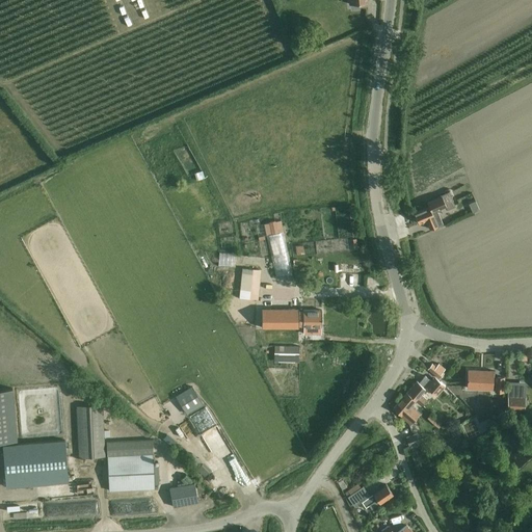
[(446,206),(447,210),(455,206),(449,191),(440,195),(440,197),(428,203),(429,206),(414,213),(419,223),(426,220),(429,229),(443,223),(436,210),(446,206)]
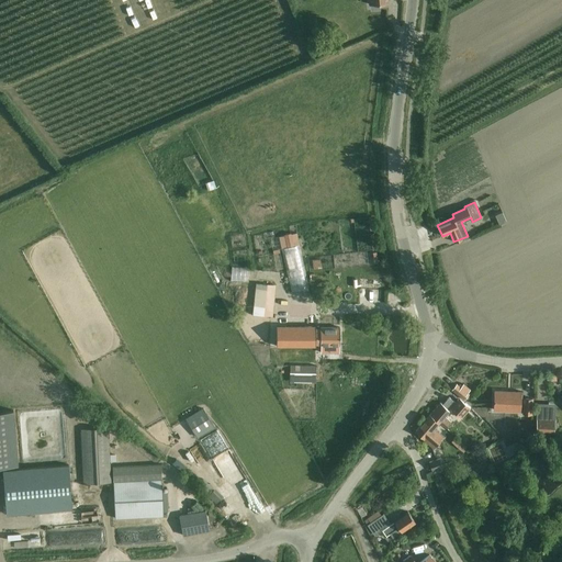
[(284,235),(279,237),(282,248),(300,245),(296,233),(291,234),(291,233),(284,235)]
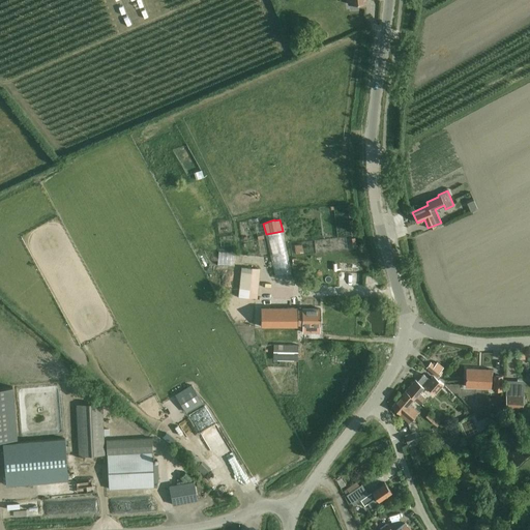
[(293,256),(292,242),(283,243),(284,257),(293,256)]
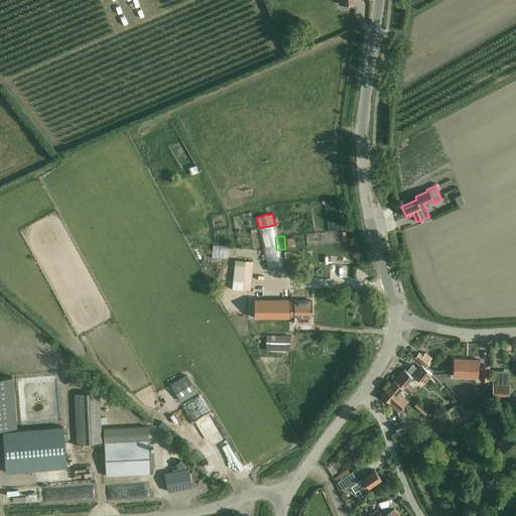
[(294,238),(286,238),(287,246),(295,245),(294,238)]
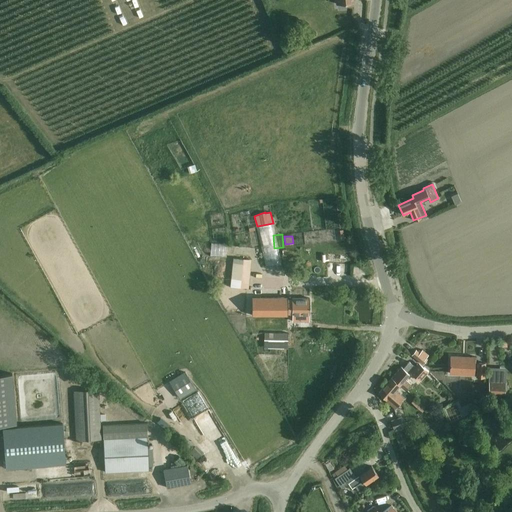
[(233,258),(231,286),(247,288),(250,259),(233,258)]
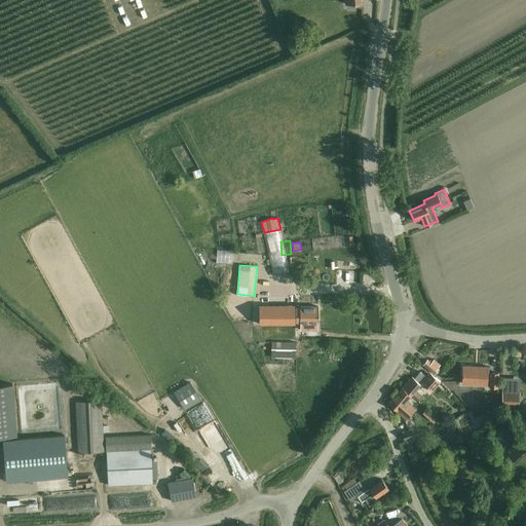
[(295,305),(259,305),(259,324),(295,324),(295,322),(300,322),(300,323),(300,330),(317,330),(317,323),(317,306),(300,306),(300,307),(295,307),(295,305)]
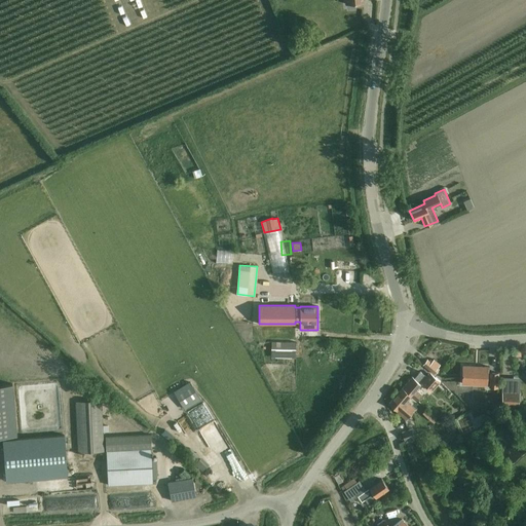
[(280,338),(304,339),(304,332),(280,331),(280,338)]
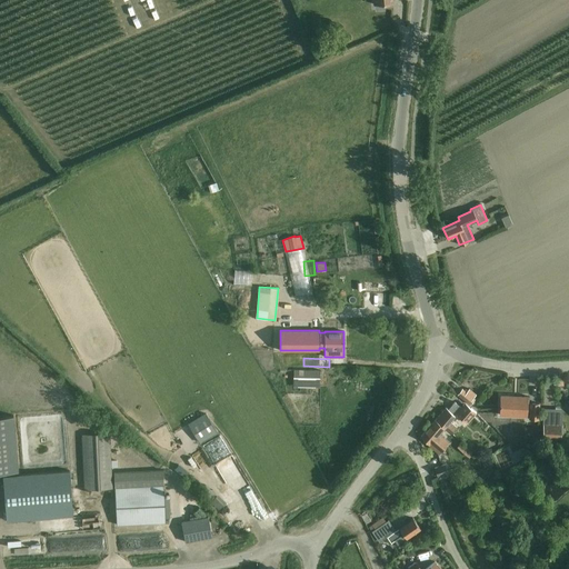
[(467,391),(466,392),(461,388),(457,393),(470,405),(475,399),(473,398),(475,397),(467,391)]
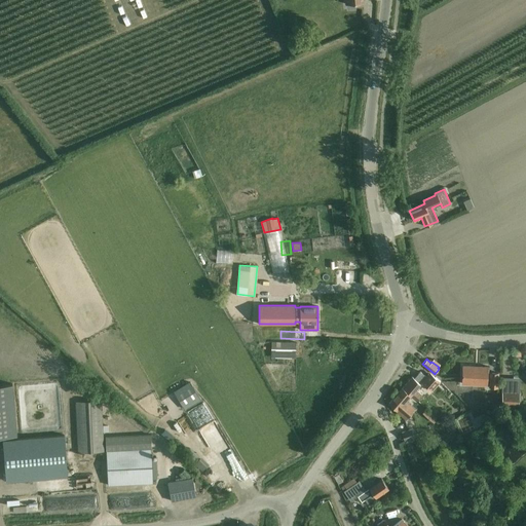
[(487,384),(488,367),(462,366),(461,383),(487,384)]
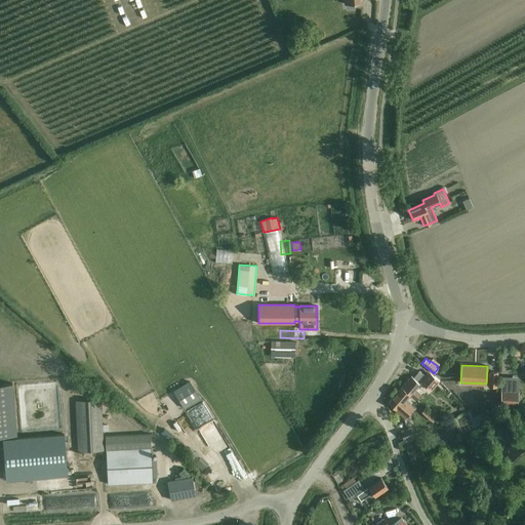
[(409,394),(410,394),(416,399),(419,395),(413,390),(420,381),(431,390),(439,380),(434,376),(433,378),(428,373),(426,376),(419,371),(413,377),(411,376),(402,388),(409,394)]
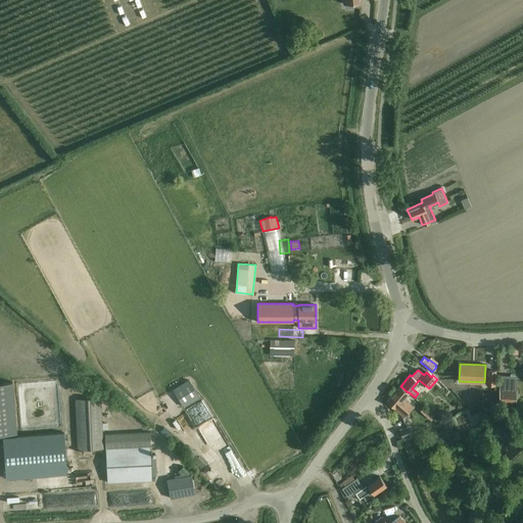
[(495,371),(487,371),(486,385),(494,385),(495,371)]
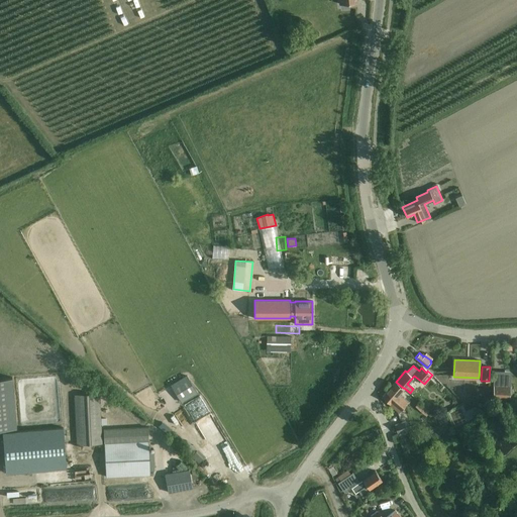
[(187,375),(171,385),(182,402),(198,392),(187,375)]
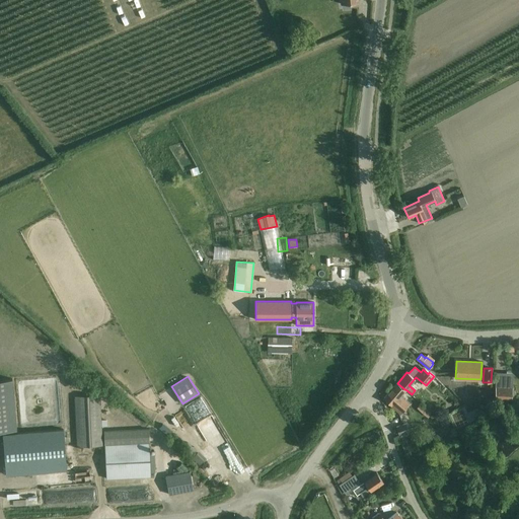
[(0,430),(16,429),(12,379),(0,379),(0,430)]
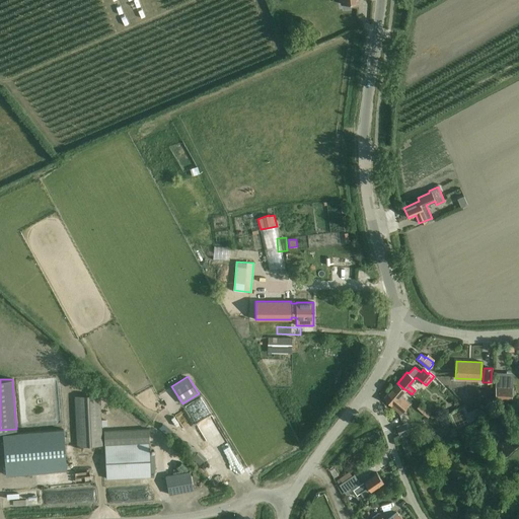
[(398,397),(404,389),(397,383),(383,397),(391,404),(400,413),(406,405),(398,397)]
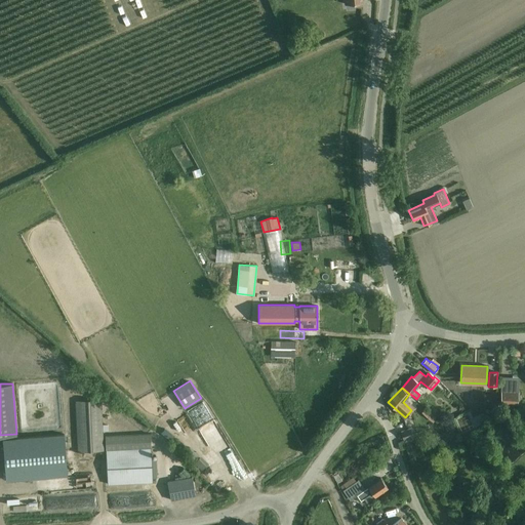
[(501,392),(500,404),(517,405),(518,392),(501,392)]
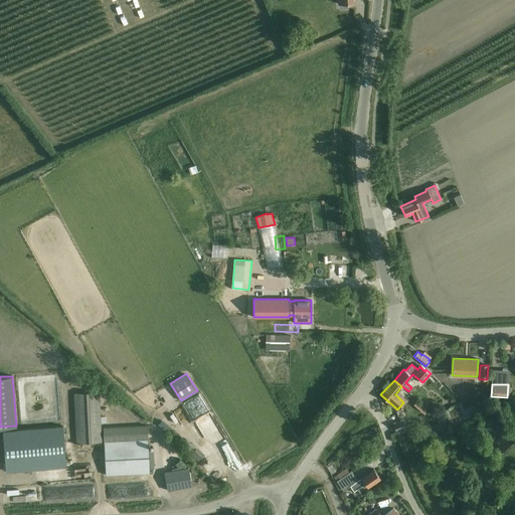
[(204,386),(191,395),(212,428),(226,419),(204,386)]
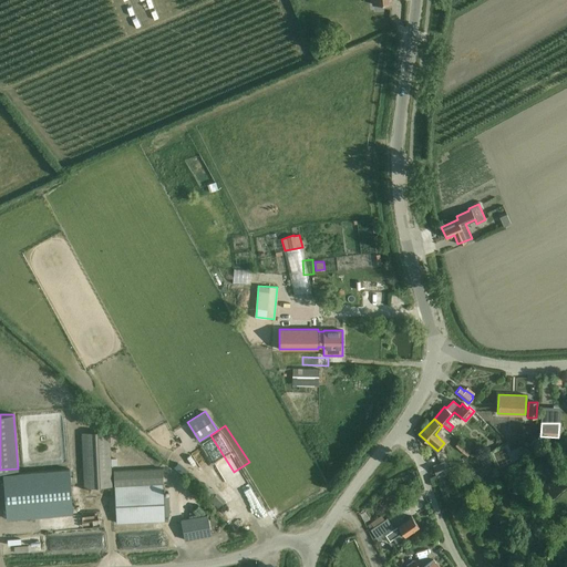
[(82,432),(84,487),(112,486),(109,431),(82,432)]
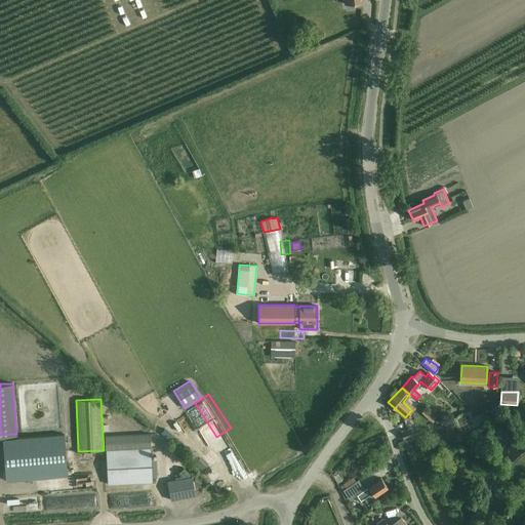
[(173,419),(179,413),(171,406),(166,411),(173,419)]
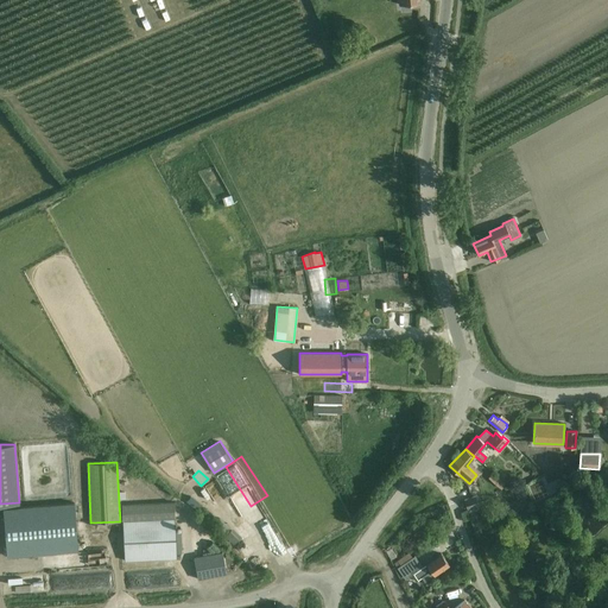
[(523,486),(514,492),(518,499),(527,494),(523,486)]
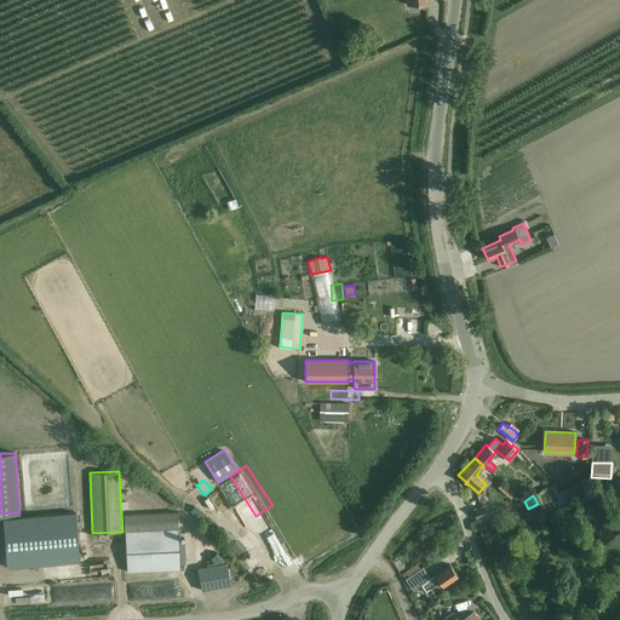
[(484,506),(474,509),(476,520),(487,516),(484,506)]
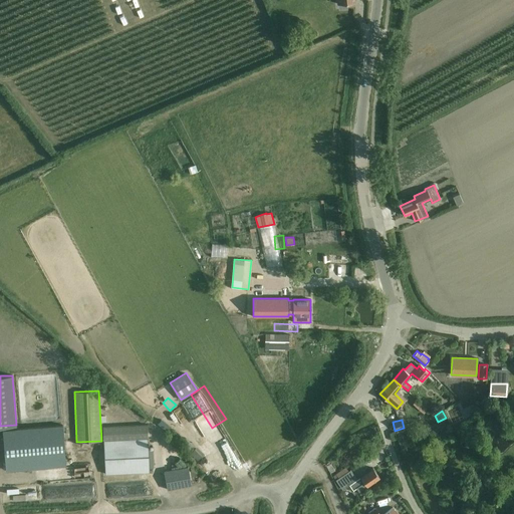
[(6,470),(66,465),(62,425),(2,430),(6,470)]
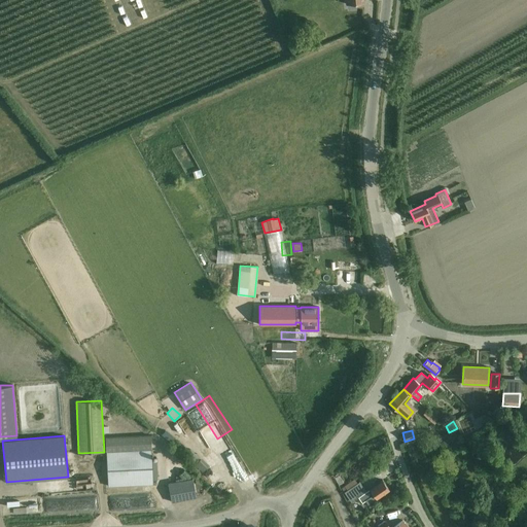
[(151,450),(151,440),(151,435),(105,437),(106,452),(108,486),(153,484),(153,480),(152,465),(151,450)]
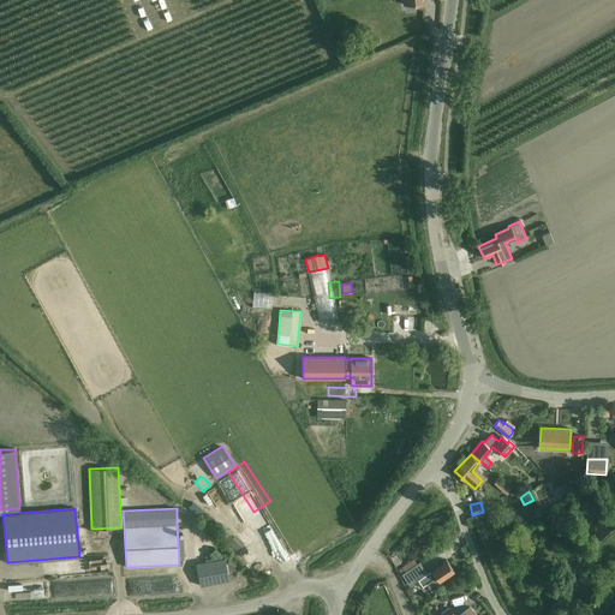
[(305,555),(292,532),(282,538),(296,561),(305,555)]
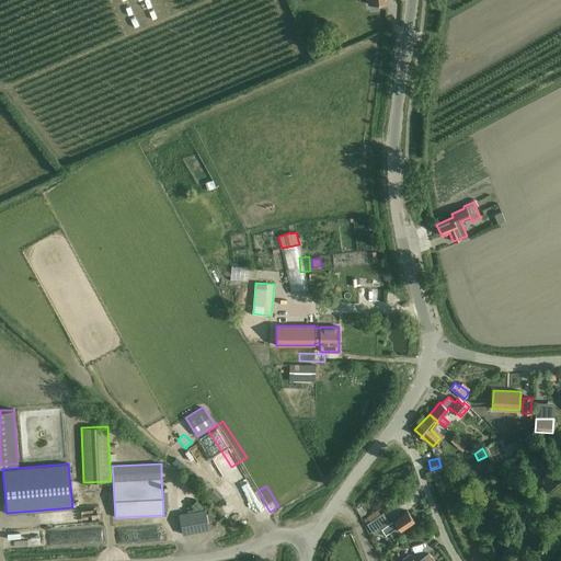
[(207,494),(215,502),(222,494),(215,487),(207,494)]
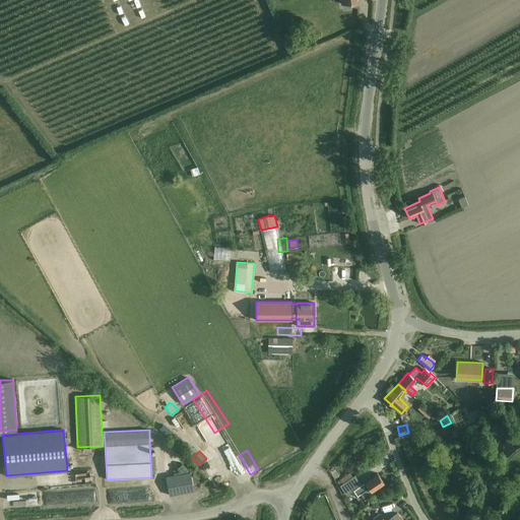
[(98,477),(99,463),(81,463),(81,476),(98,477)]
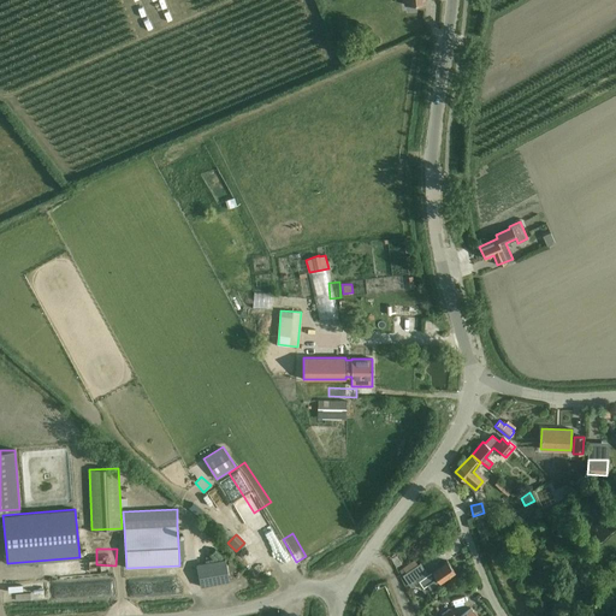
[(200,587),(230,581),(225,560),(196,564),(200,587)]
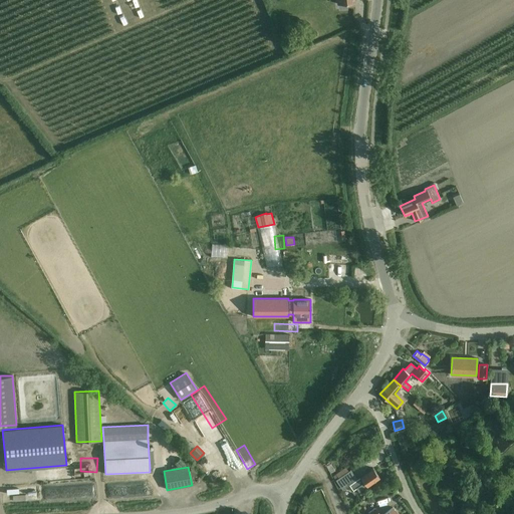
[(336,479),(335,480),(342,490),(349,485),(353,489),(356,487),(359,491),(366,486),(379,477),(372,468),(357,479),(350,470),(347,472),(338,478),(336,479)]
